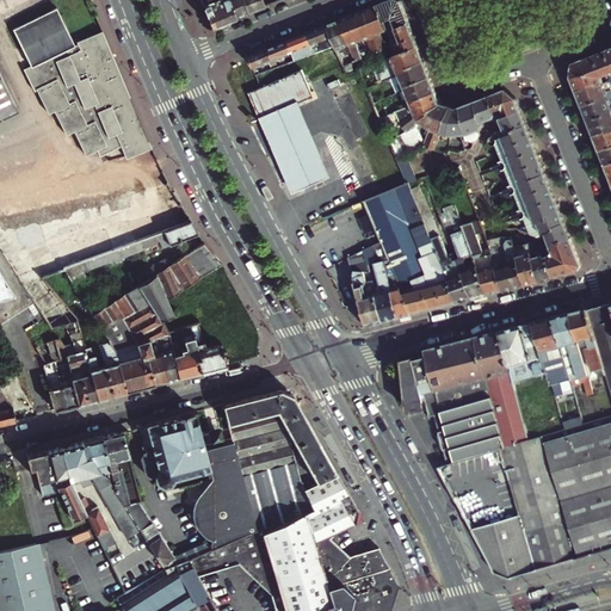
[(0,0),(0,121),(17,113),(0,78),(0,0)]
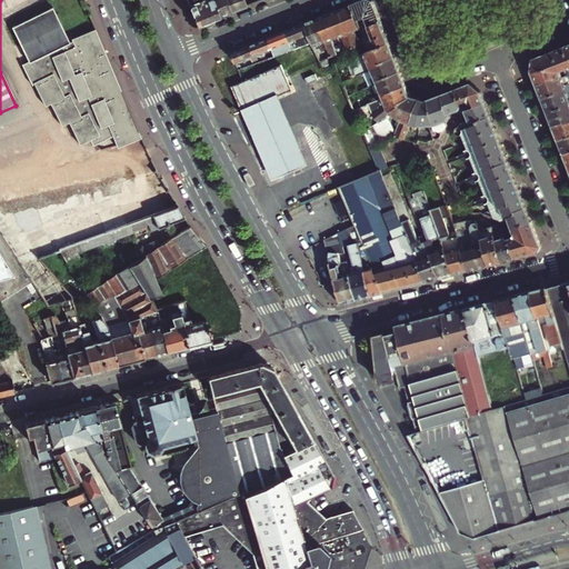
[(199,25),(210,20),(201,0),(188,0),(195,16),(199,25)]
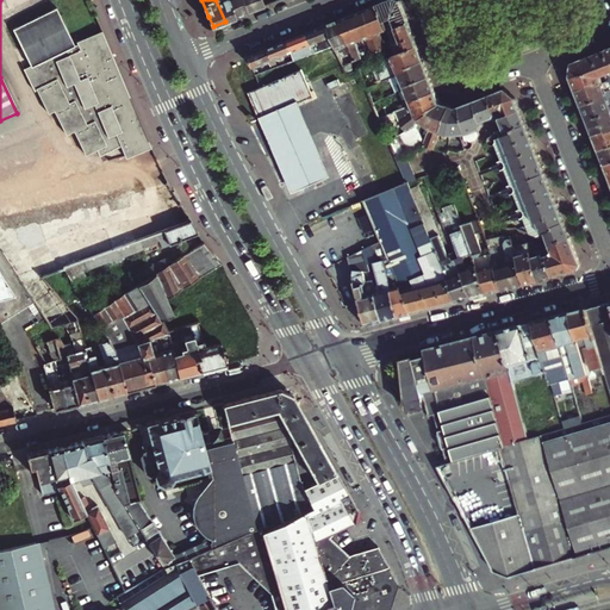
[(216,0),(225,22),(236,17),(229,0),(216,0)]
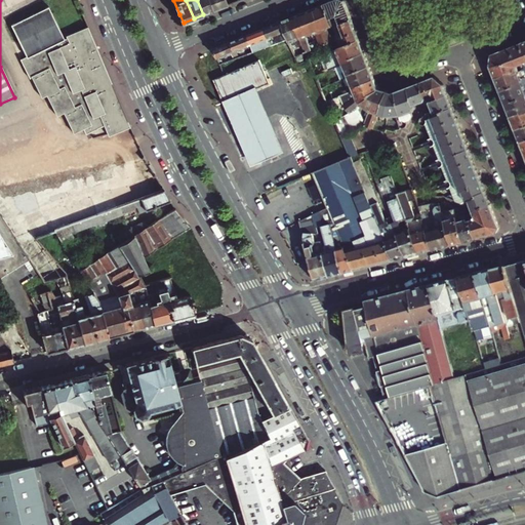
[(197,0),(203,14),(213,10),(209,0),(197,0)]
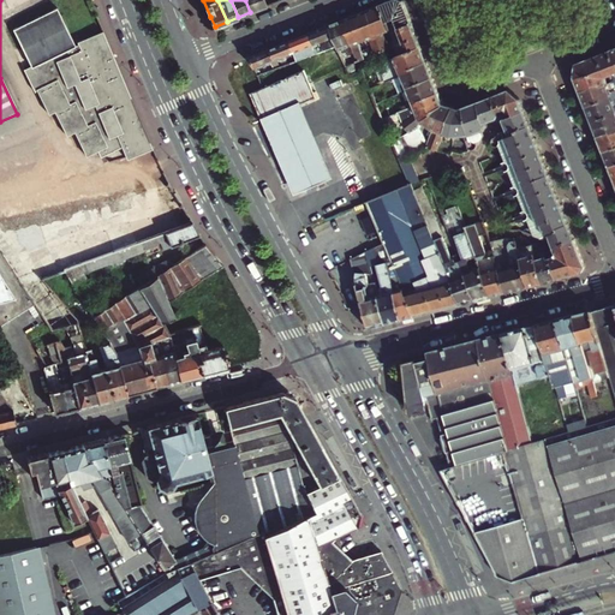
[(245,0),(250,12),(268,6),(264,0),(245,0)]
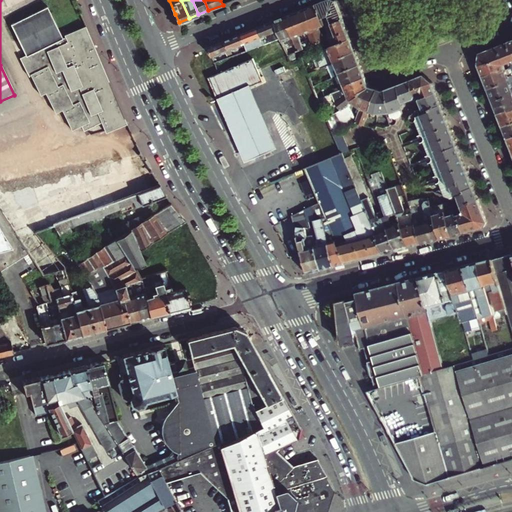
[(328,0),(317,5),(325,25),(326,26),(343,19),(336,1),(333,0),(328,0)]
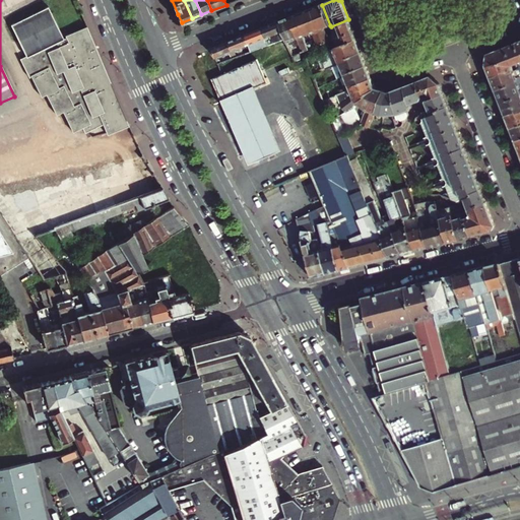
[(326,27),(330,25),(322,5),(312,9),(325,44),(331,42),(326,27)]
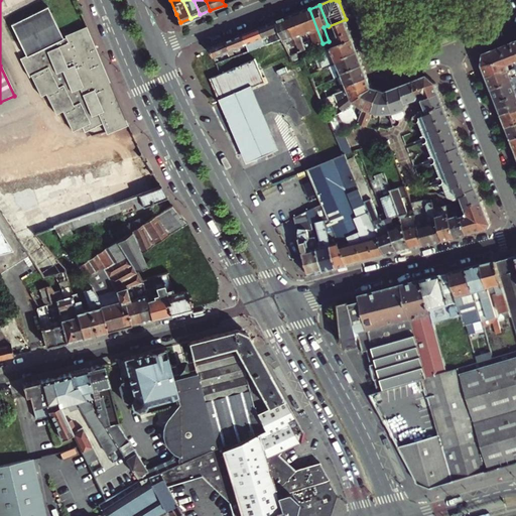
[(129,123),(95,43),(87,24),(67,34),(68,36),(65,38),(49,6),(12,23),(27,55),(21,57),(30,76),(32,76),(41,96),(46,94),(56,114),(62,111),(71,127),(73,131),(83,127),(85,132),(103,124),(108,133),(129,123)]
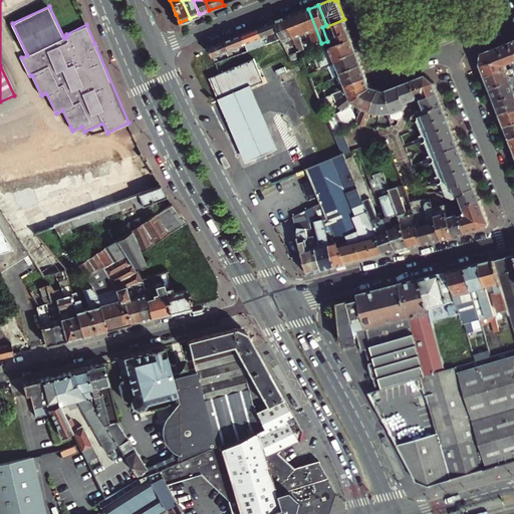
[(316,45),(321,43),(308,9),(297,13),(305,34),(310,32),(316,45)]
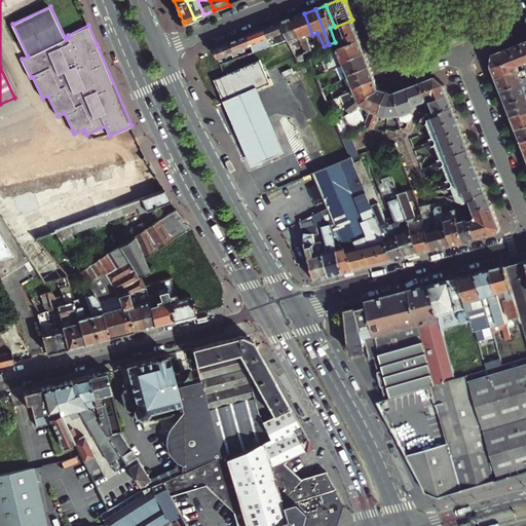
[(308,36),(312,35),(304,13),(294,17),(305,45),(308,52),(313,50),(308,36)]
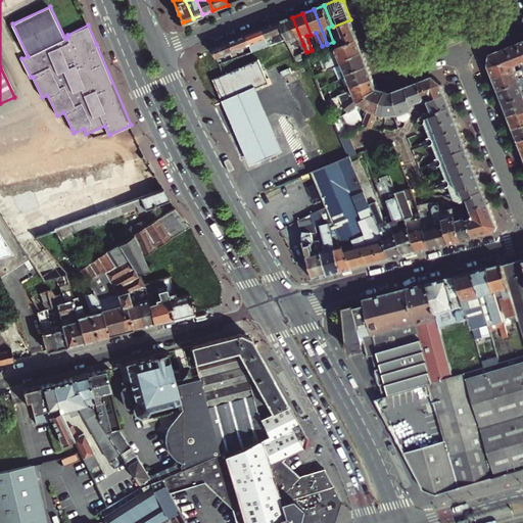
[(303,45),(292,17),(282,21),(288,38),(292,50),(303,45)]
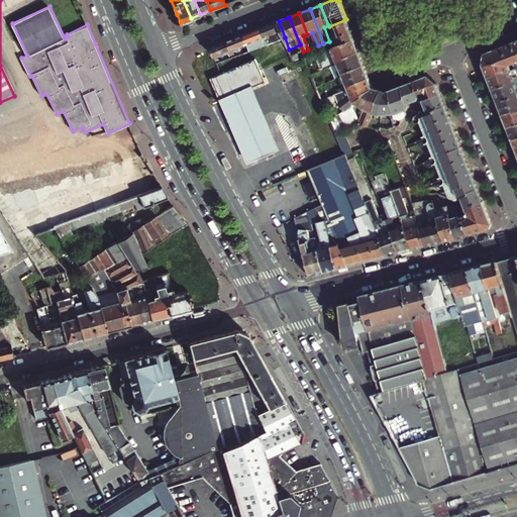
[(346,19),(329,26),(334,39),(335,42),(342,39),(344,43),(354,39),(346,19)]
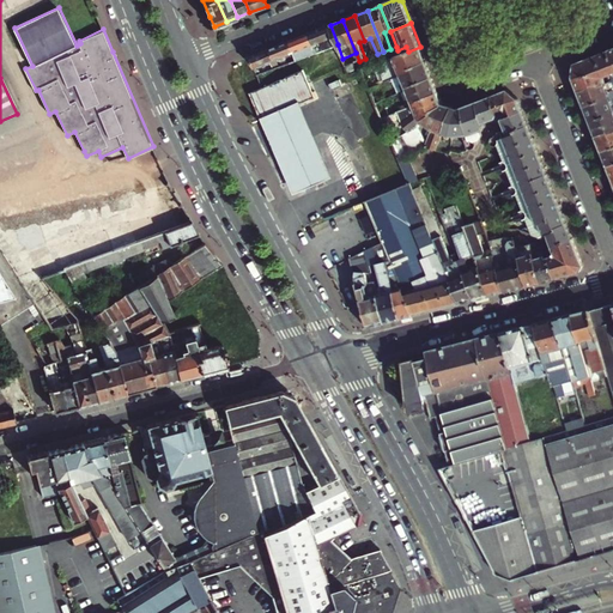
[(331,25),(310,34),(317,53),(319,52),(338,44),(331,25)]
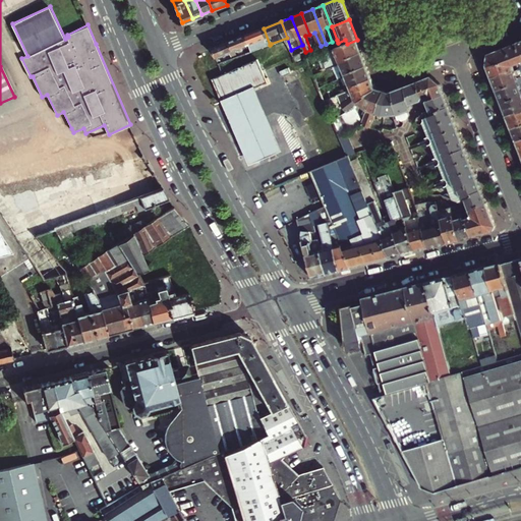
[(253,51),(270,45),(264,29),(247,35),(253,51)]
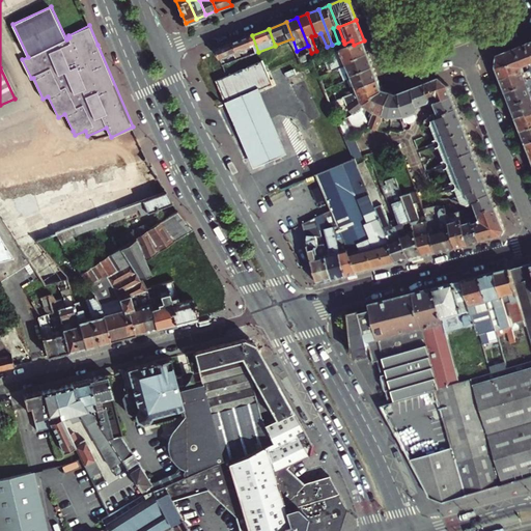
[(258,52),(252,35),(234,43),(241,58),(245,57),(258,52)]
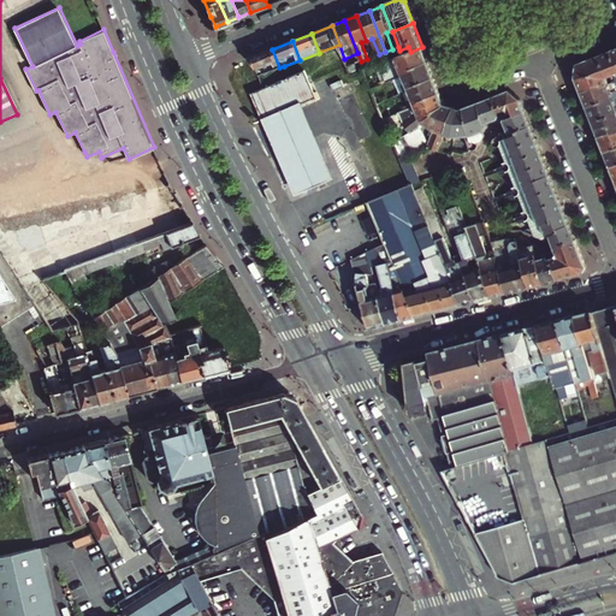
[(410,52),(401,55),(398,57),(402,66),(391,71),(389,66),(381,69),(386,82),(394,80),(398,77),(409,72),(409,70),(428,63),(422,47),(410,52)]
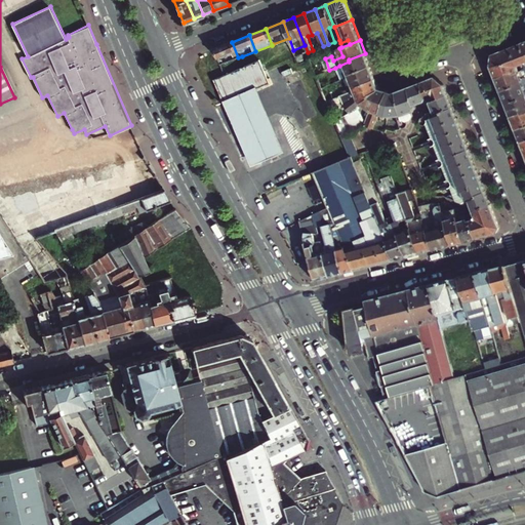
[(238,57),(232,42),(215,48),(221,64),(238,57)]
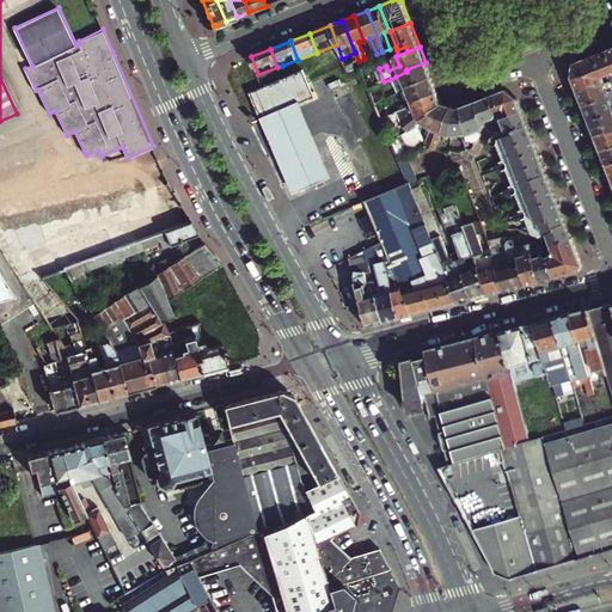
[(611,60),(609,50),(575,63),(574,78),(594,71),(595,71),(604,74),(605,72),(611,74),(611,60)]
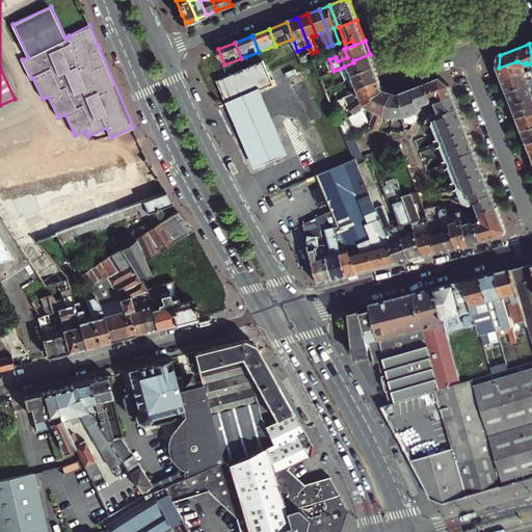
[(358,74),(375,67),(370,54),(353,60),(353,62),(344,67),(346,72),(337,77),(339,84),(348,80),(358,76),(358,74)]
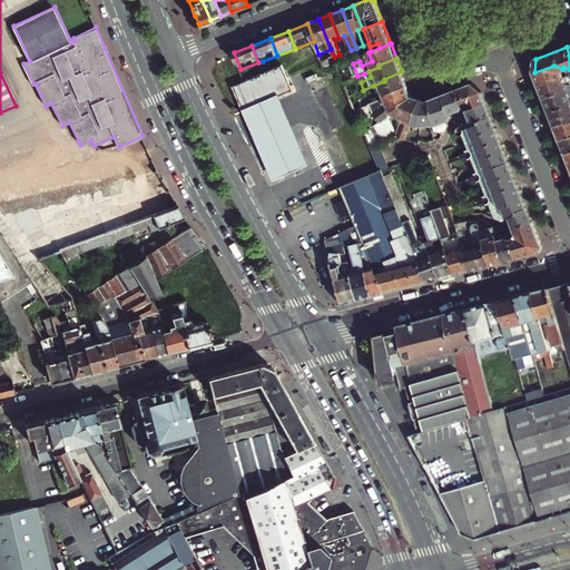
[(292,85),(283,65),(234,87),(246,114),(282,97),(295,91),(292,85)]
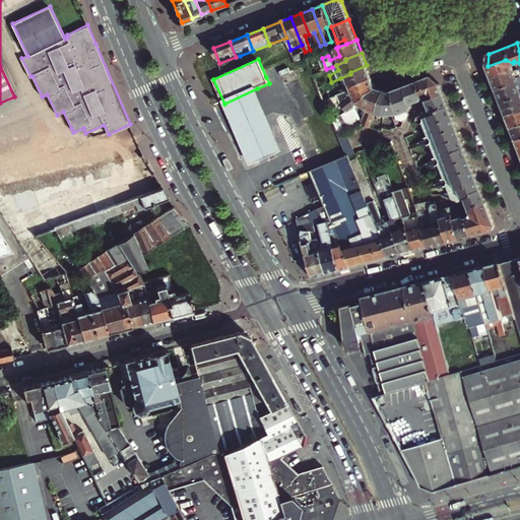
[(507,66),(505,60),(488,66),(492,76),(509,70),(509,72),(515,70),(519,68),(519,63),(514,61),(513,63),(513,64),(507,66)]
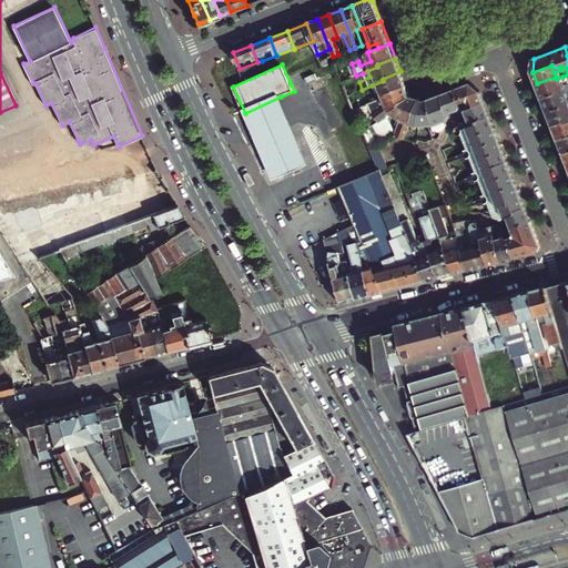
[(388,93),(406,85),(401,71),(383,79),(383,81),(372,85),(374,92),(371,94),(369,90),(363,92),(364,94),(367,103),(375,101),(383,98),(388,95),(388,93)]
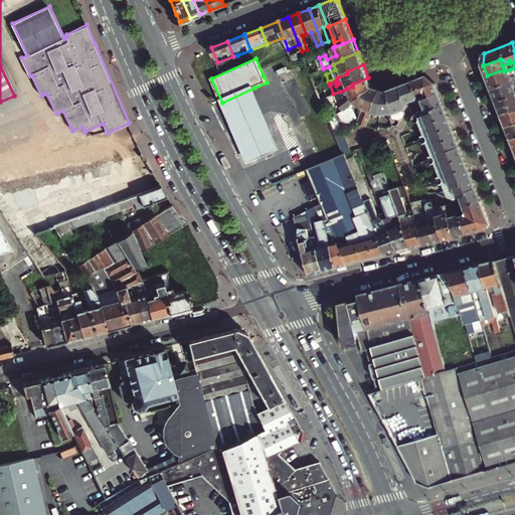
[(504,69),(487,75),(492,89),(509,82),(510,84),(514,82),(514,74),(512,75),(510,69),(504,71),(504,69)]
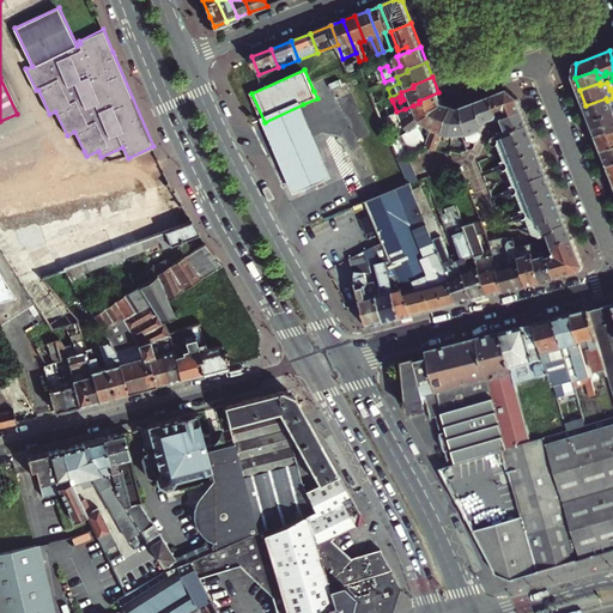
[(505,117),(523,110),(520,99),(509,90),(492,96),(499,116),(498,120),(499,121),(498,123),(501,126),(505,117)]
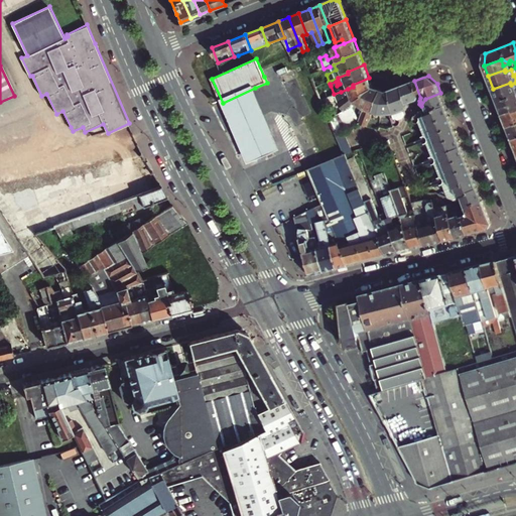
[(373,88),(369,78),(353,85),(353,87),(348,89),(350,94),(338,103),(343,109),(355,101),(362,96),(362,93),(373,88)]
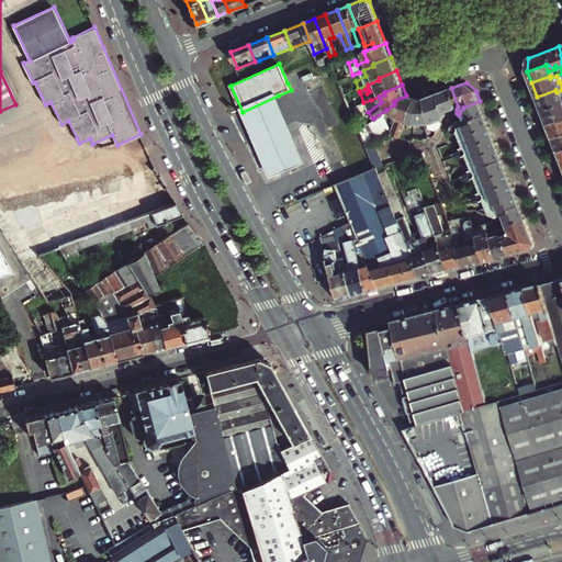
[(458,107),(451,88),(447,90),(449,98),(448,99),(452,111),(456,110),(457,113),(458,111),(457,110),(458,107)]
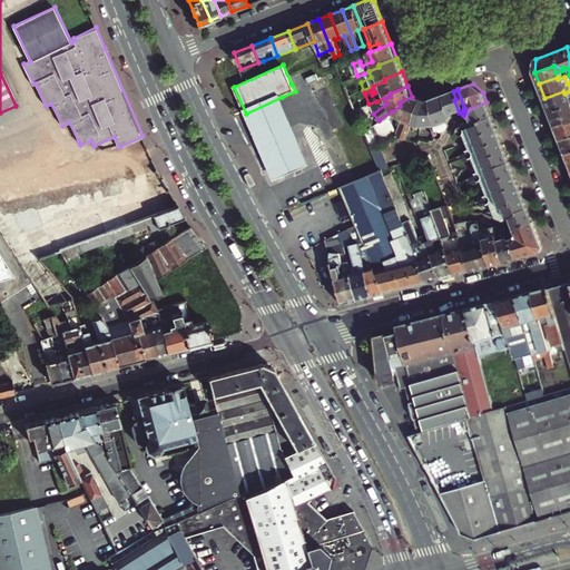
[(352,100),(365,95),(364,92),(363,90),(350,95),(352,100)]
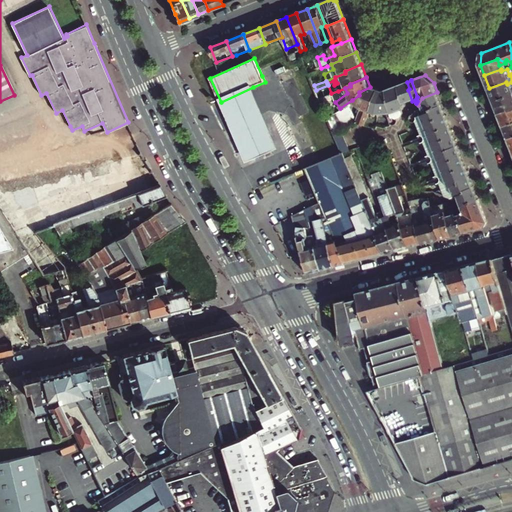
[(403,84),(401,84),(407,102),(409,102),(412,101),(408,90),(409,89),(407,82),(403,84)]
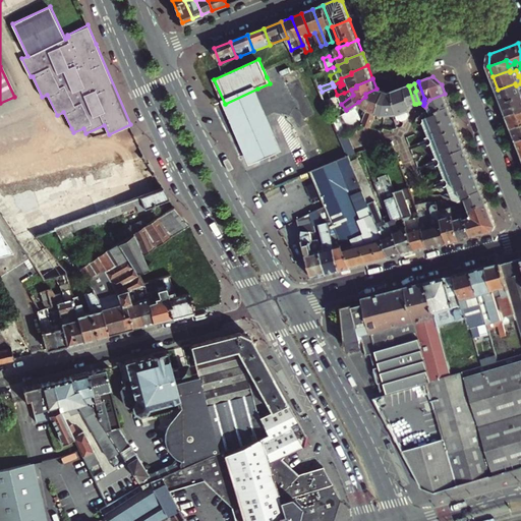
[(515,83),(498,90),(503,103),(520,97),(520,99),(520,98),(520,83),(516,85),(515,83)]
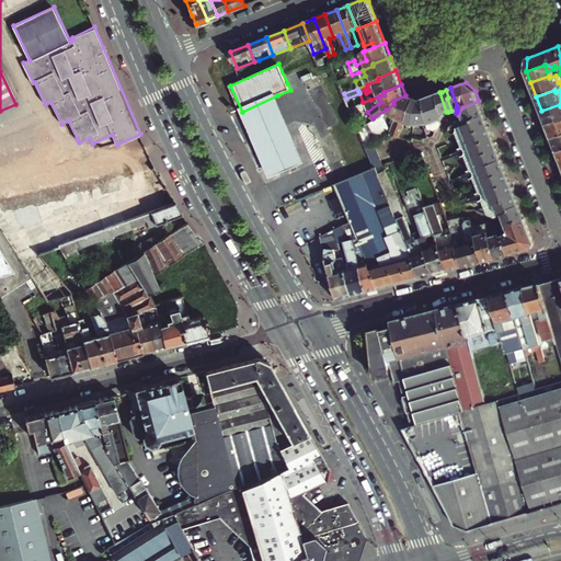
[(439,92),(436,94),(445,116),(446,115),(445,113),(446,112),(439,92)]
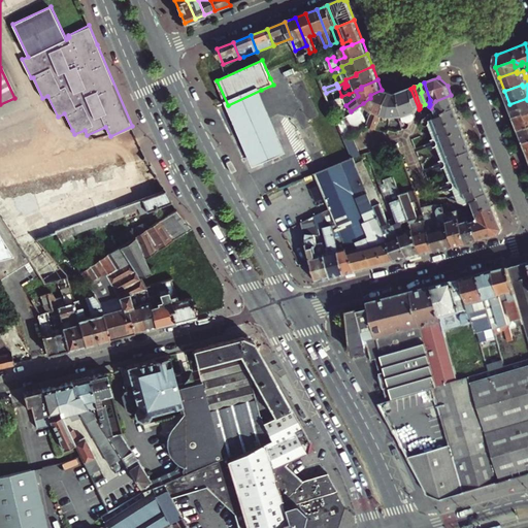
[(419,109),(410,89),(398,93),(407,123),(414,121),(415,117),(414,113),(416,113),(416,111),(418,110),(419,109)]
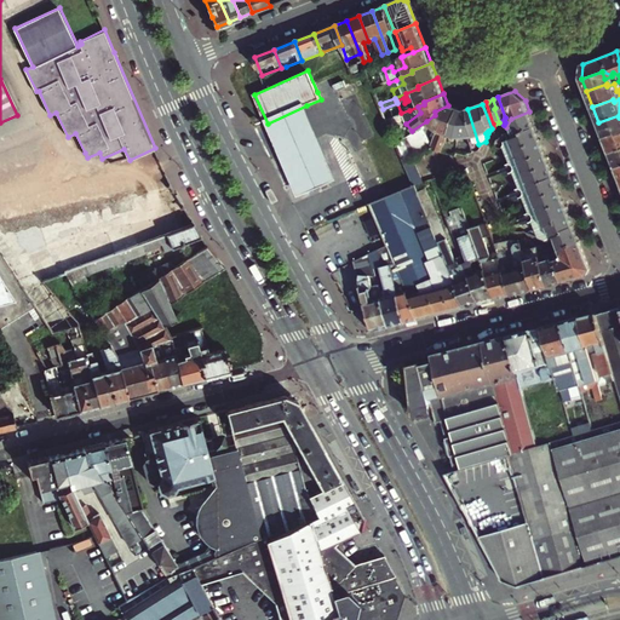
[(306,105),(268,124),(299,195),(339,178),(306,105)]
